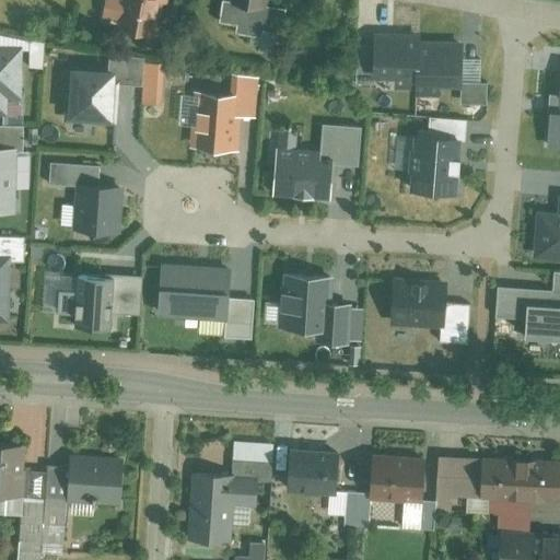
[(109,0),(107,14),(146,22),(150,0),(109,0)]
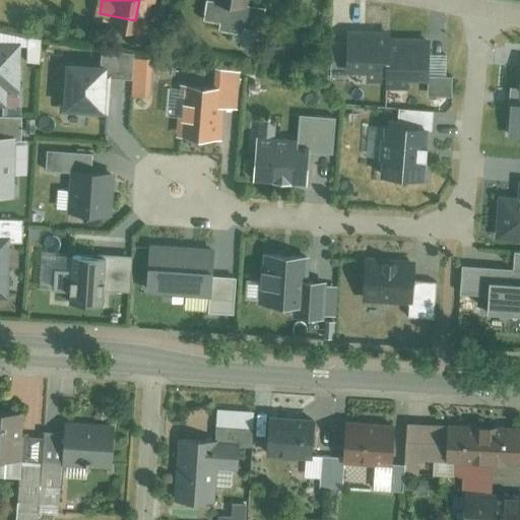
[(211,0),(211,6),(251,11),(252,0),(211,0)]
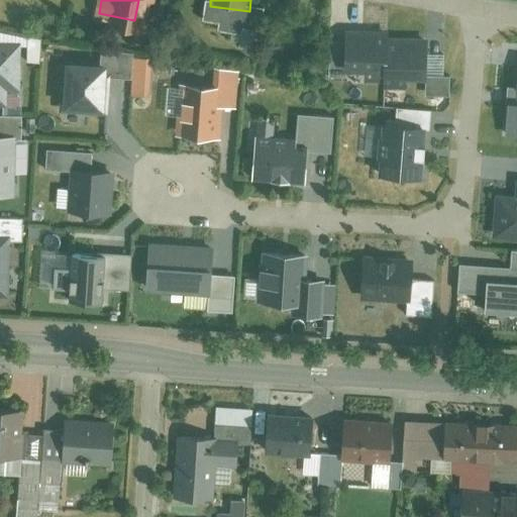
[(249,11),(210,6),(204,5),(202,23),(217,25),(216,33),(241,36),(241,31),(261,34),(264,13),(249,11)]
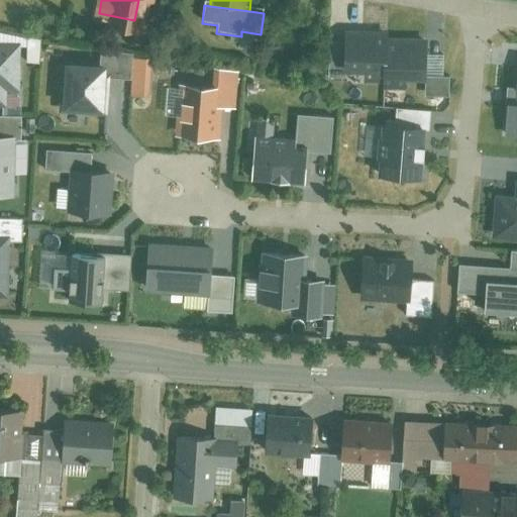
[(428,79),(428,75),(428,39),(388,39),(388,34),(346,34),(346,43),(327,43),(327,81),(345,81),(345,77),(364,76),(364,85),(383,85),(383,91),(404,91),(404,84),(425,84),(425,98),(449,98),(449,79),(428,79)]
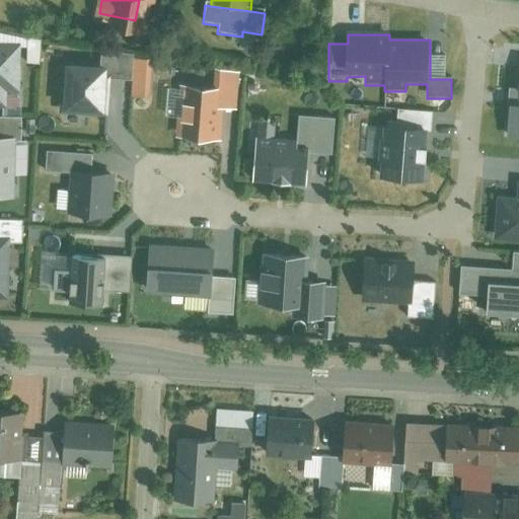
[(41,41),(28,40),(26,65),(39,66),(41,41)]
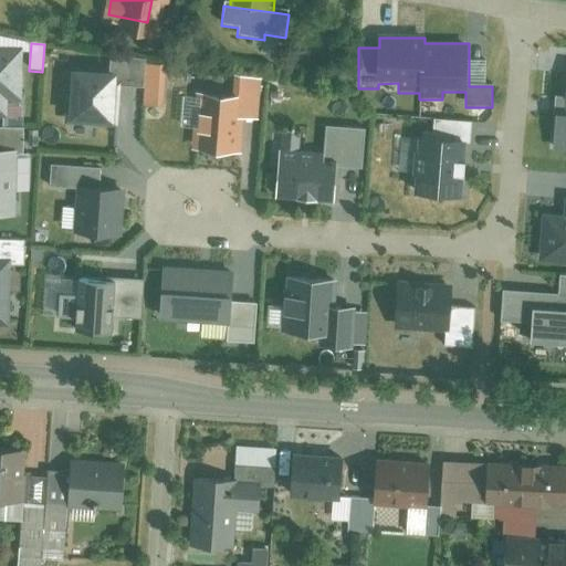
[(0,119),(6,119),(6,102),(22,102),(23,50),(0,49),(0,119)]
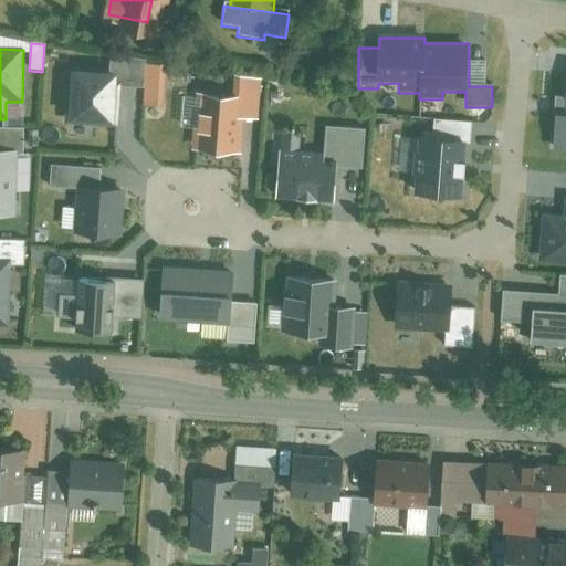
[(108,76),(73,74),(69,126),(112,128),(115,86),(143,88),(144,76),(145,63),(109,58),(108,76)]
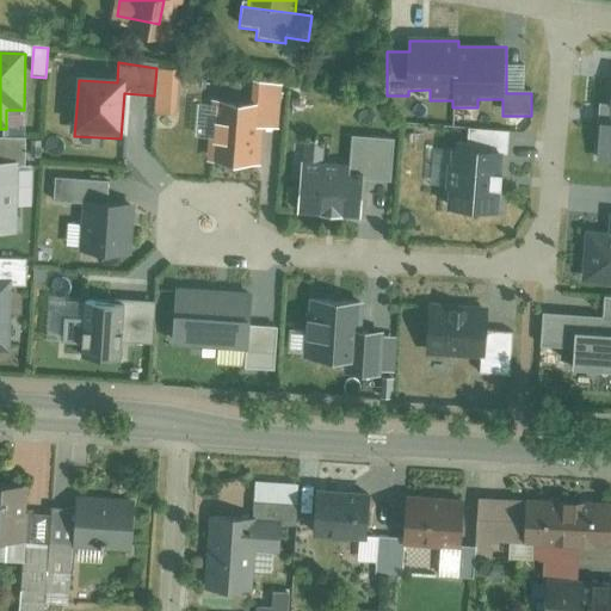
[(155,82),(154,96),(153,118),(177,119),(178,84),(155,82)]
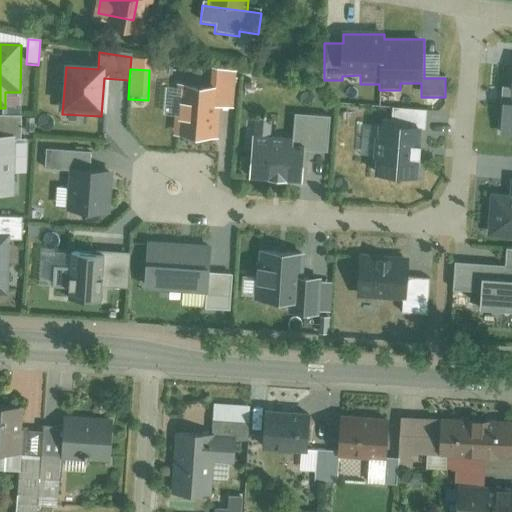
[(176,87),(173,138),(217,141),(219,110),(232,111),(235,72),(212,70),(211,89),(176,87)]
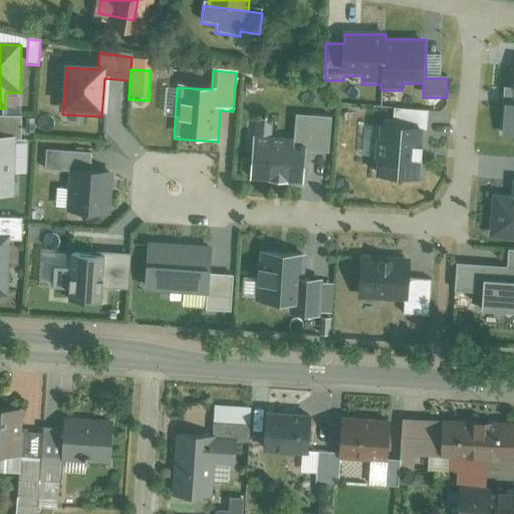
[(379,124),(376,180),(418,182),(421,132),(427,133),(428,111),(393,109),(392,125),(379,124)]
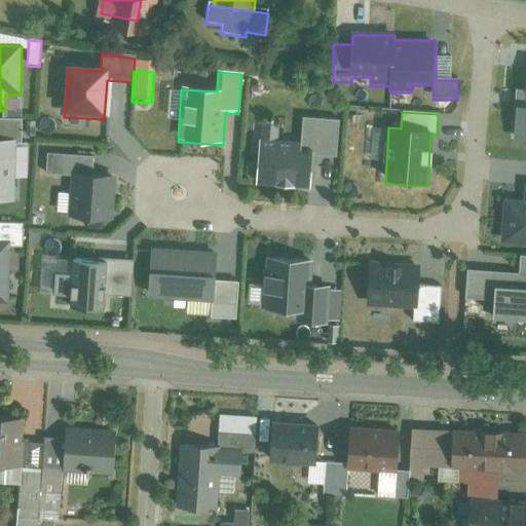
[(259,138),(256,190),(310,193),(312,156),(336,158),(338,121),(301,119),(300,140),(259,138)]
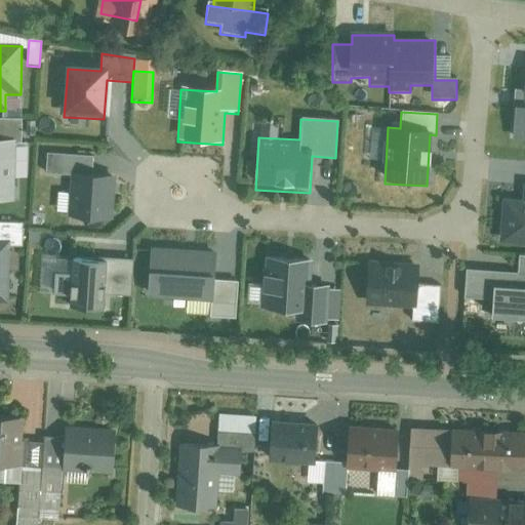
[(0,202),(12,203),(13,146),(21,147),(21,121),(0,120),(0,202)]
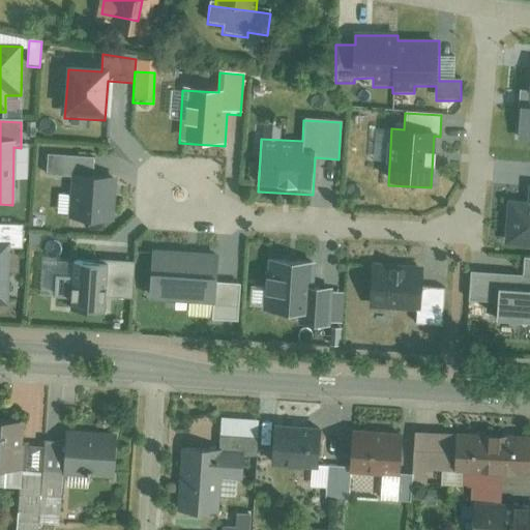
[(70,179),(68,222),(112,224),(113,179),(93,179),(94,159),(47,157),(46,178),(70,179)]
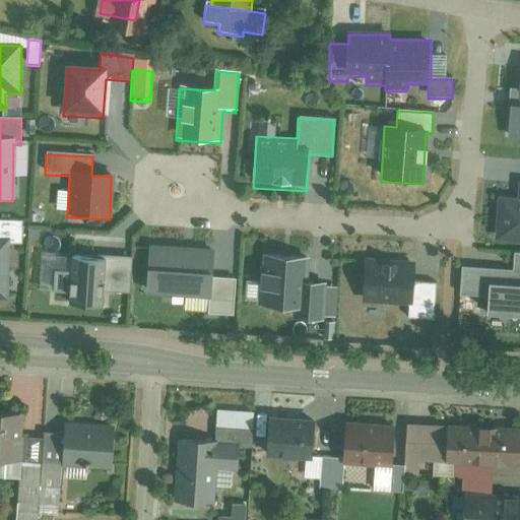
[(518,199),(498,198),(495,243),(519,244),(519,183),(518,199)]
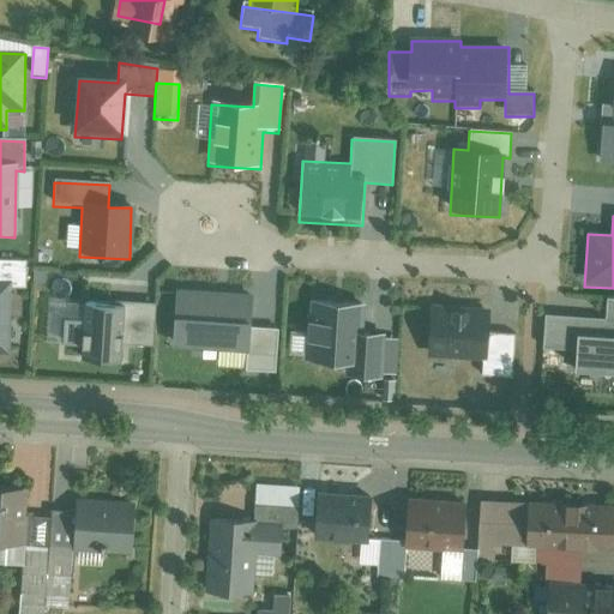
[(0,356),(8,357),(11,289),(28,290),(28,264),(0,263),(0,356)]
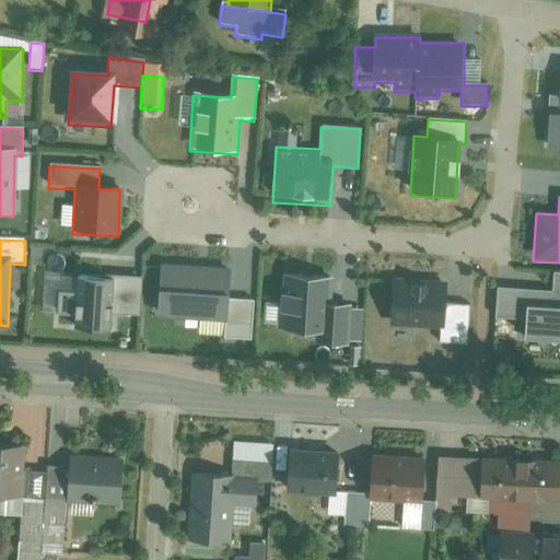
[(336,277),(287,273),(283,333),(319,335),(319,346),(352,348),(354,307),(334,305),(336,277)]
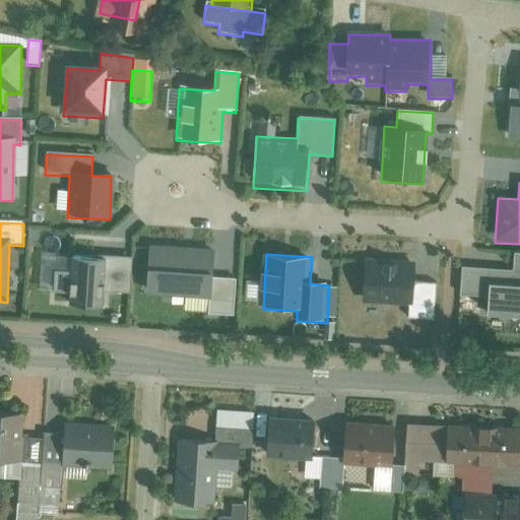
[(131,260),(107,259),(71,258),(70,273),(56,272),(55,295),(69,295),(69,308),(104,309),(104,294),(130,295),(131,260)]
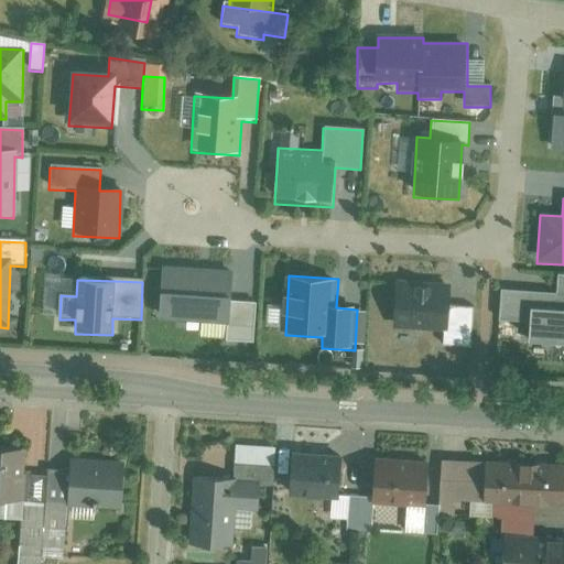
[(451,283),(394,282),(393,333),(444,334),(444,346),(470,347),(472,308),(451,308),(451,283)]
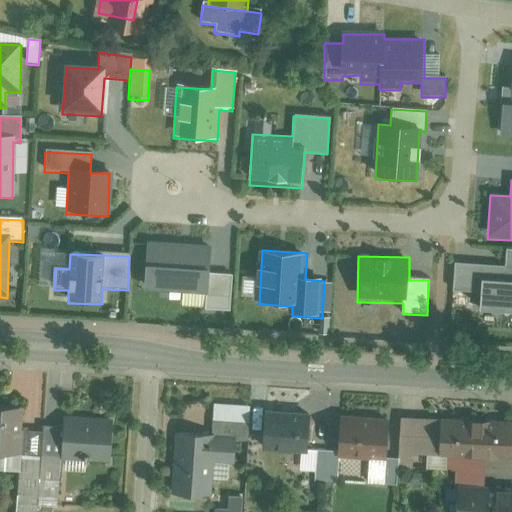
[(511,279),(482,278),(481,314),(511,314),(511,279)]
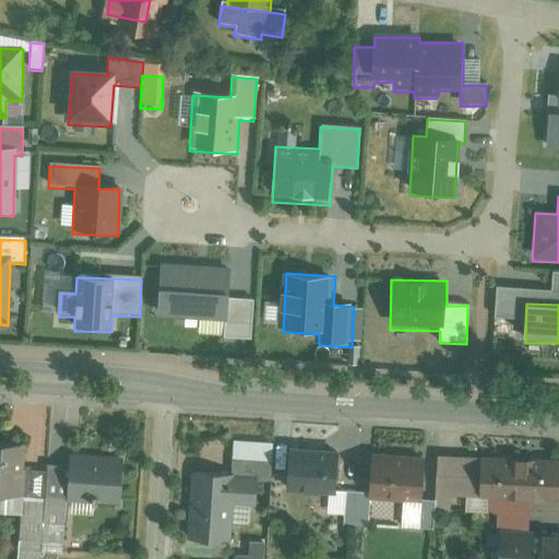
[(233,478),(188,476),(183,533),(225,536),(227,500),(270,503),(273,447),(235,443),(233,478)]
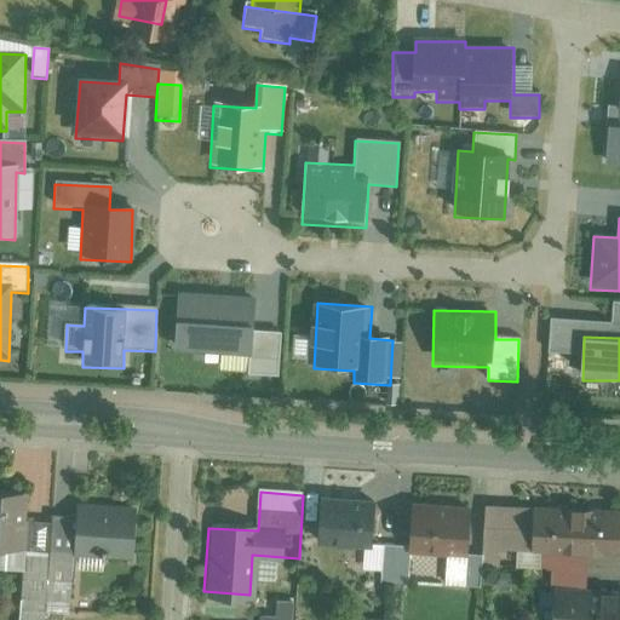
[(0,546),(19,549),(22,495),(0,493),(0,546)]
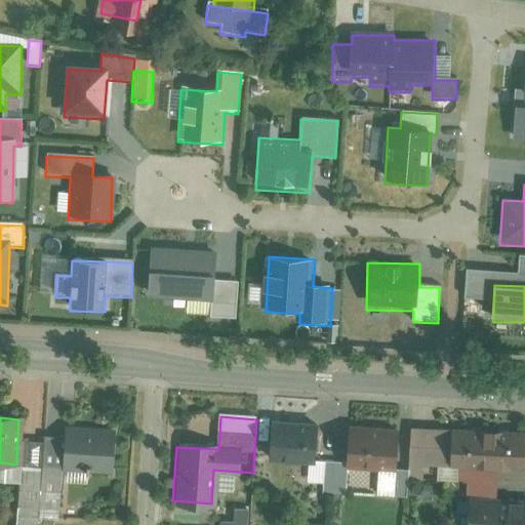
[(318,423),(274,422),(273,457),(295,458),(294,482),(342,484),(344,462),(316,461),(318,423)]
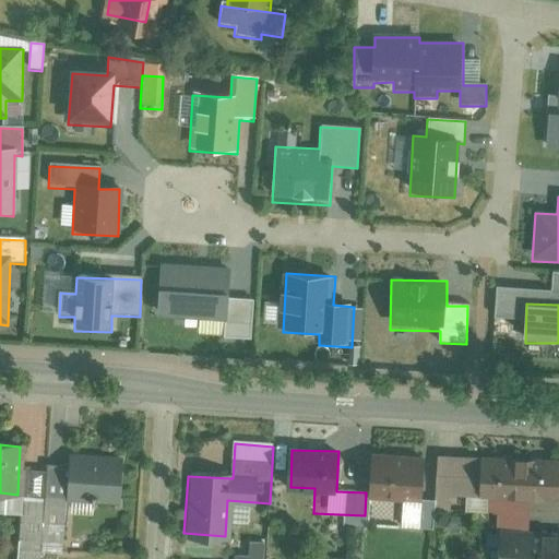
[(128,458),(70,451),(64,499),(122,506),(128,458)]
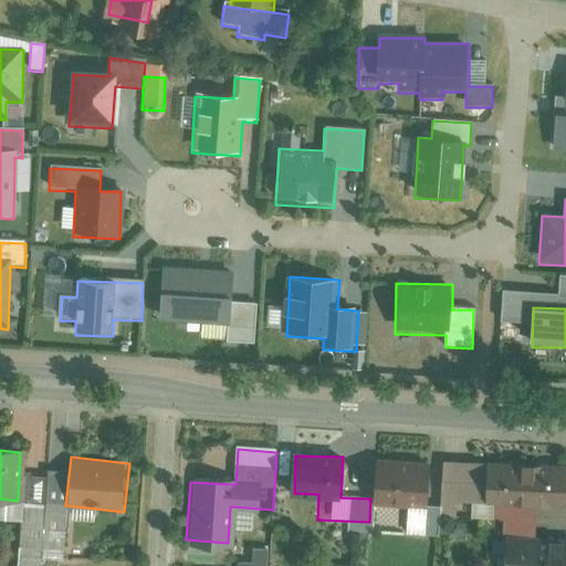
[(447,500),(562,505),(563,468),(448,463),(447,500)]
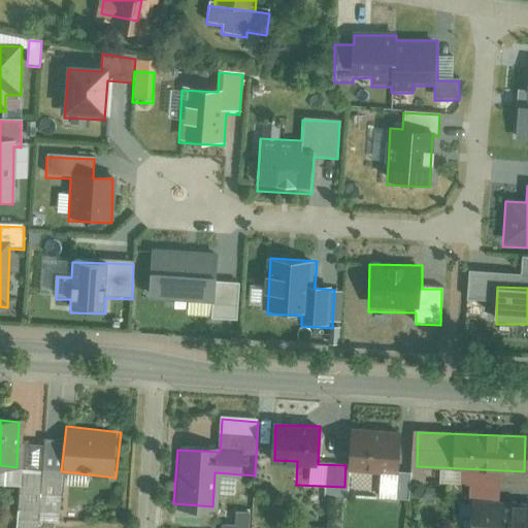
[(401,469),(402,436),(357,434),(356,467),(401,469)]
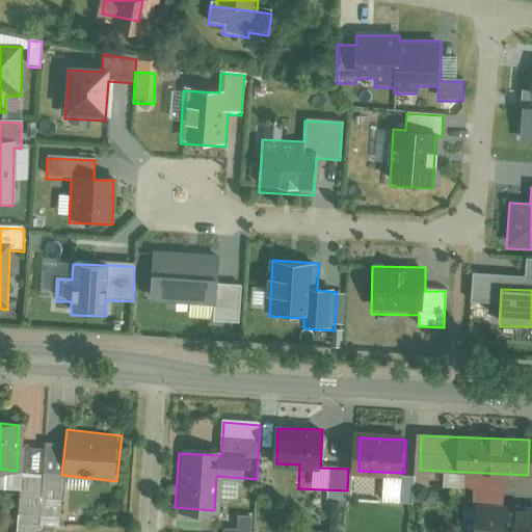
[(531,531),(531,511),(482,510),(481,531),(531,531)]
